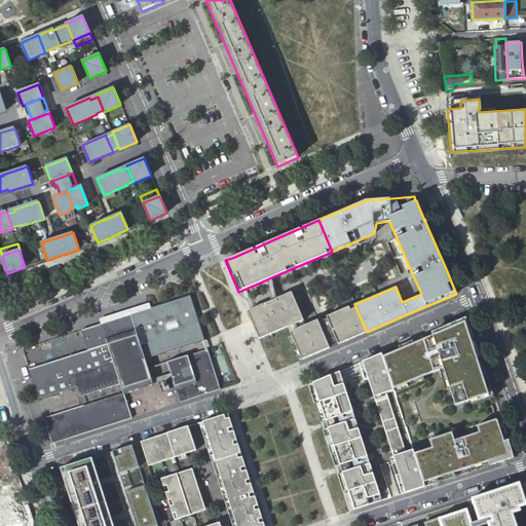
[(254,308),(249,309),(261,338),(288,327),(290,326),(302,321),(291,292),(267,302),(262,304),(254,307),(254,308)]
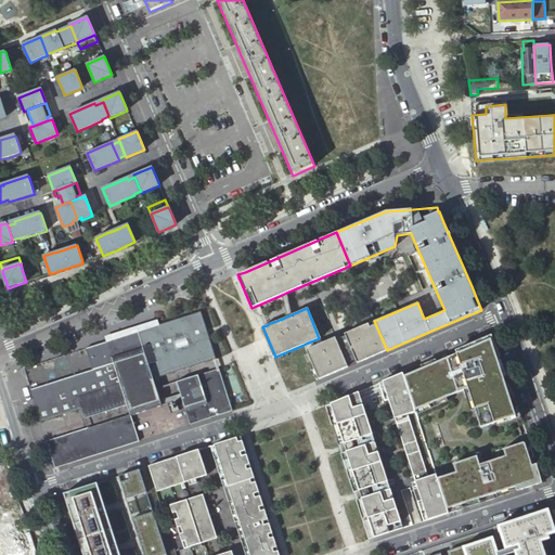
[(202,312),(87,349),(93,370),(31,389),(34,397),(41,422),(82,409),(85,414),(88,413),(89,417),(128,405),(130,415),(162,405),(156,389),(153,378),(216,359),(202,312)]
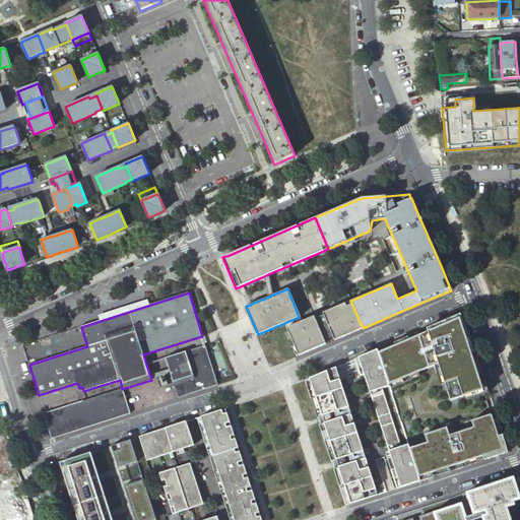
[(301,322),(288,327),(301,354),(326,343),(334,340),(363,328),(350,301),(322,313),(314,316),(301,322)]
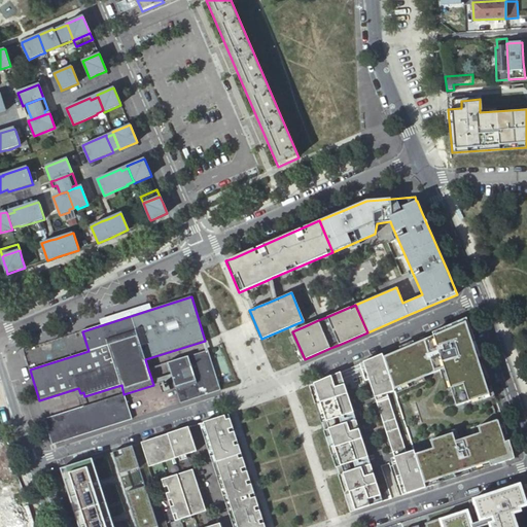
[(421,341),(383,357),(393,390),(444,369),(456,406),(489,395),(471,341),(475,340),(465,318),(431,332),(432,336),(425,339),(421,341)]
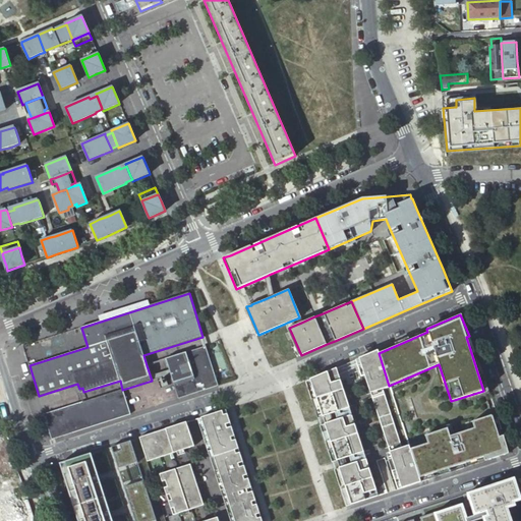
[(206,346),(203,337),(143,355),(147,365),(167,358),(206,346)]
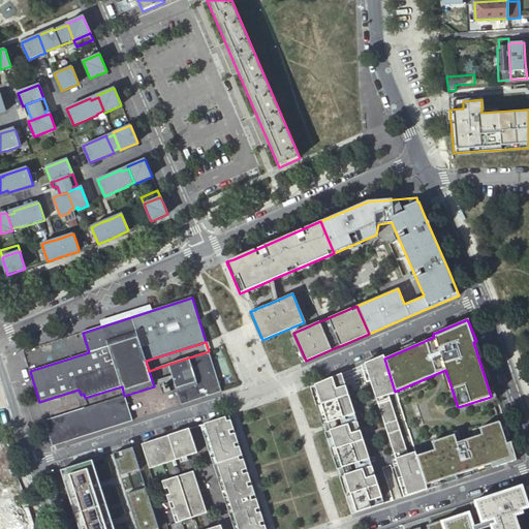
[(221,392),(209,351),(169,364),(182,403),(221,392)]
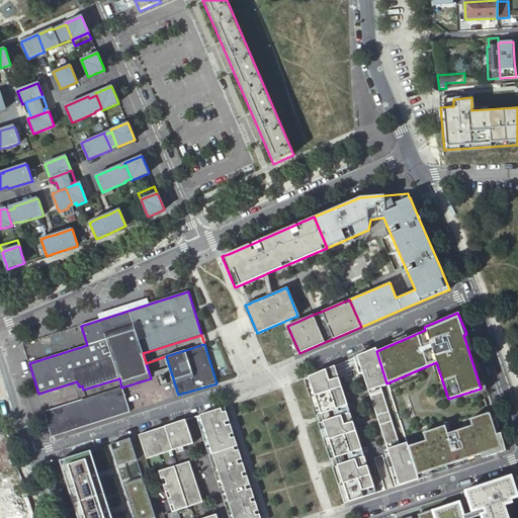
[(386,383),(376,351),(375,348),(353,357),(358,374),(362,372),(393,466),(389,467),(396,487),(418,479),(417,475),(408,446),(386,383)]
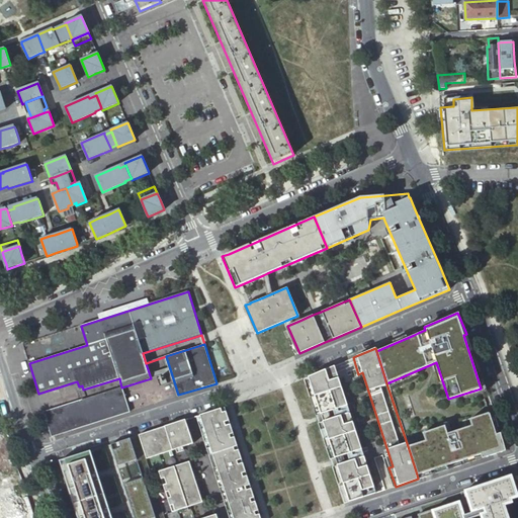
[(334,366),(325,369),(329,380),(338,377),(334,366)]
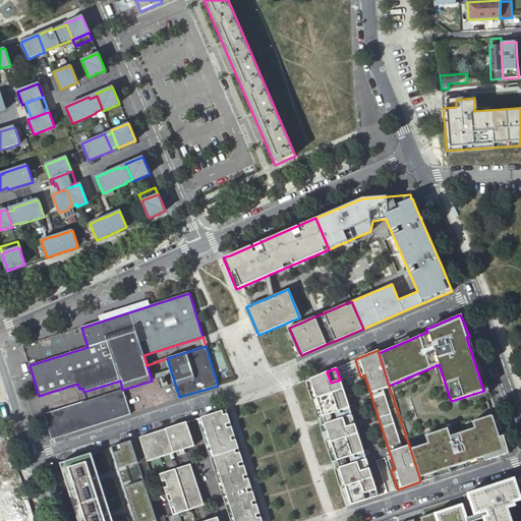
[(331,383),(327,371),(305,381),(317,418),(335,412),(349,407),(340,380),(331,383)]
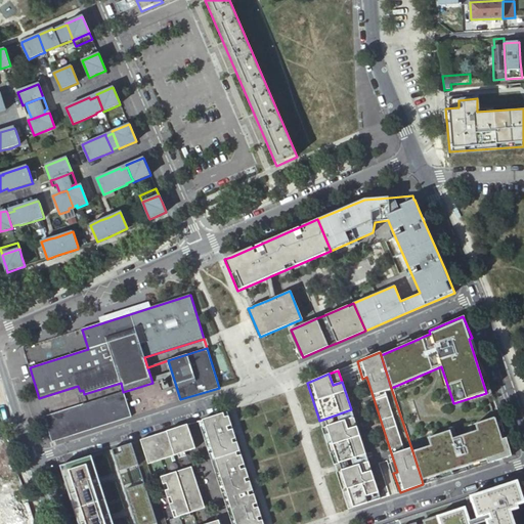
[(121,383),(84,394),(80,395),(84,404),(123,392),(121,383)]
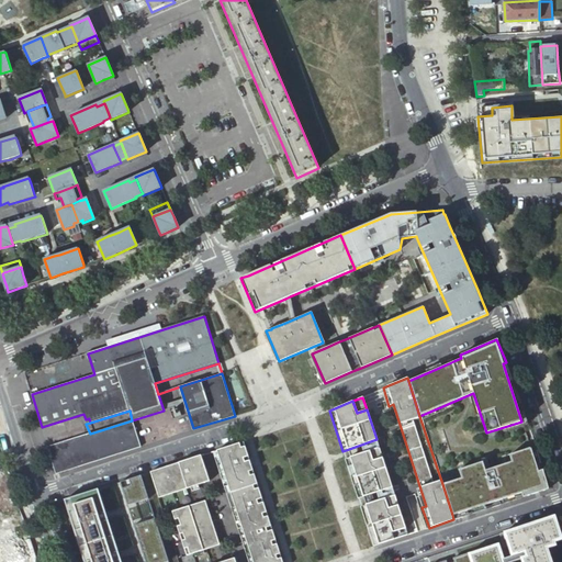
[(132,420),(90,434),(48,447),(56,473),(141,447),(132,420)]
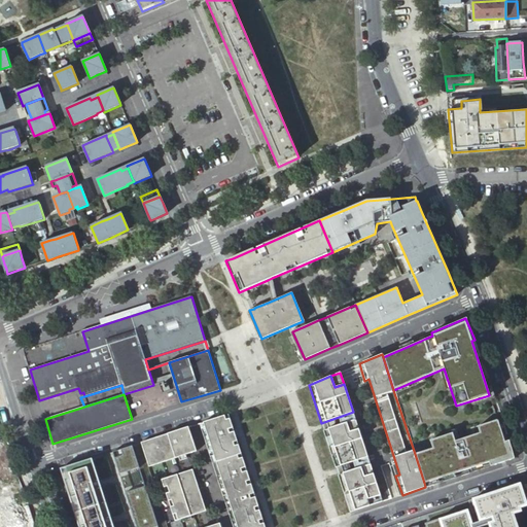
[(353,412),(339,417),(341,424),(355,420),(353,412)]
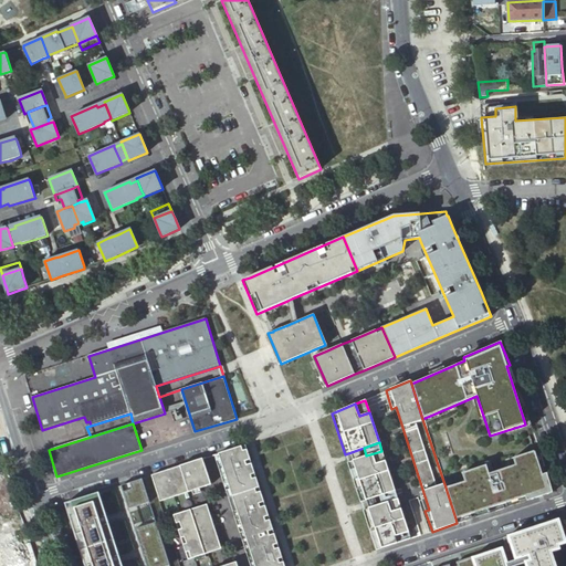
[(247,444),(218,453),(254,565),(286,565),(285,563),(278,537),(274,530),(269,510),(265,502),(254,468),(252,460),(247,444)]
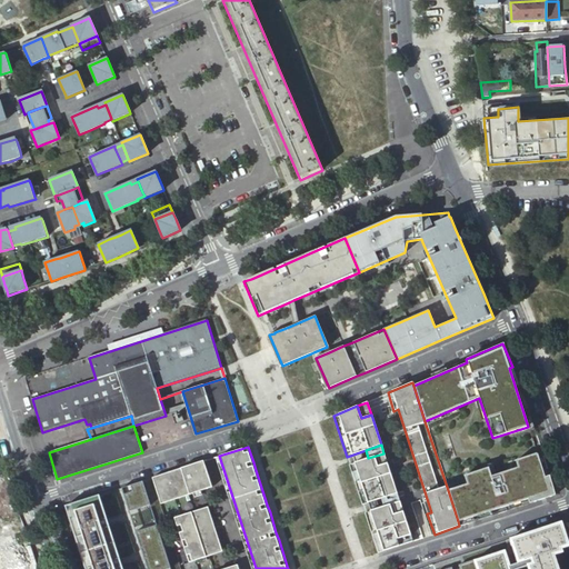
[(368,458),(349,465),(362,505),(381,498),(397,493),(383,453),(368,458)]
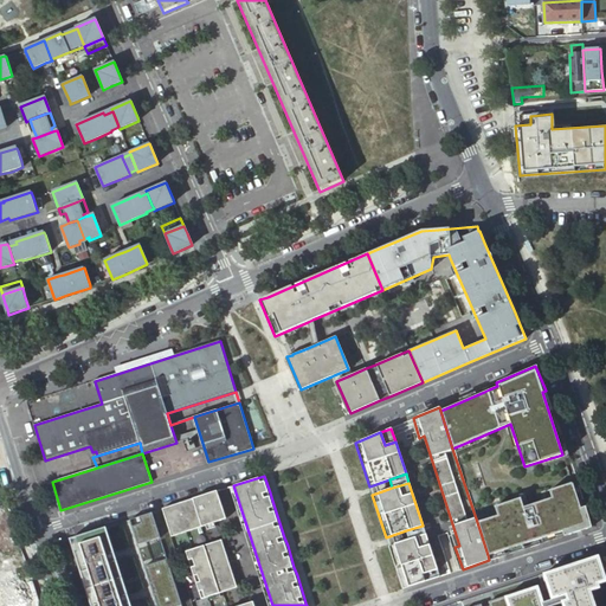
[(497,516),(477,522),(488,555),(529,542),(537,540),(562,532),(563,536),(591,527),(585,507),(580,508),(572,483),(549,490),(552,498),(523,507),(521,498),(495,507),(497,516)]
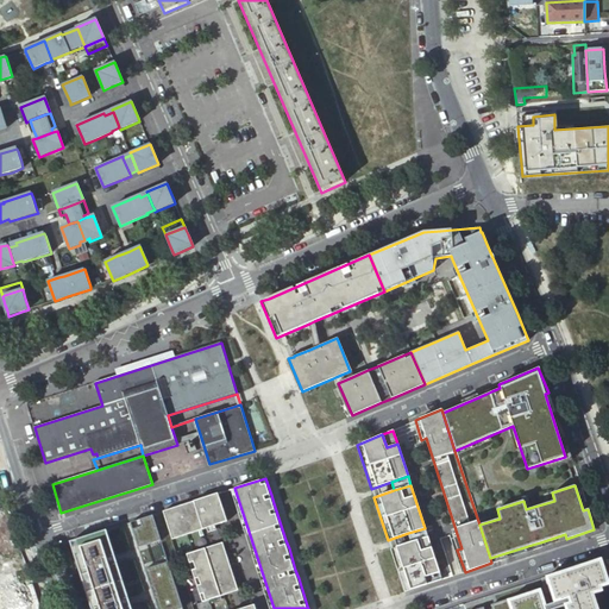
[(274,608),(234,488),(230,489),(269,608),(274,608)]
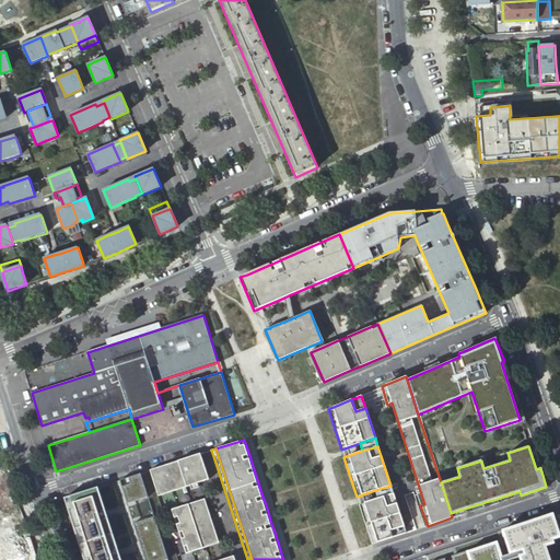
[(178,461),(150,469),(158,496),(209,480),(200,454),(185,458),(189,470),(182,473),(178,461)]
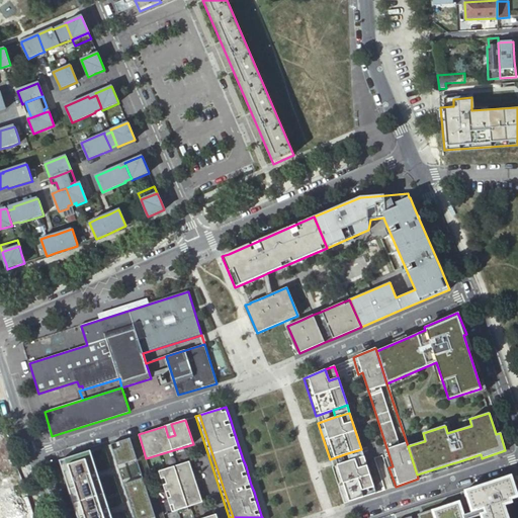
[(171,424),(165,426),(168,437),(175,435),(171,424)]
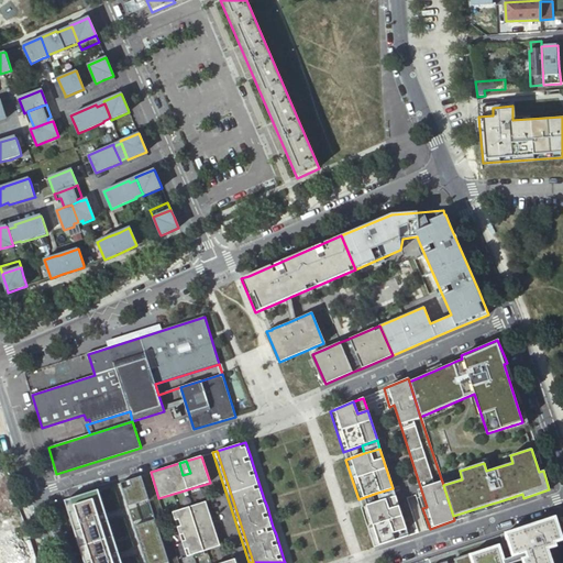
[(141,476),(120,482),(128,506),(148,499),(141,476)]
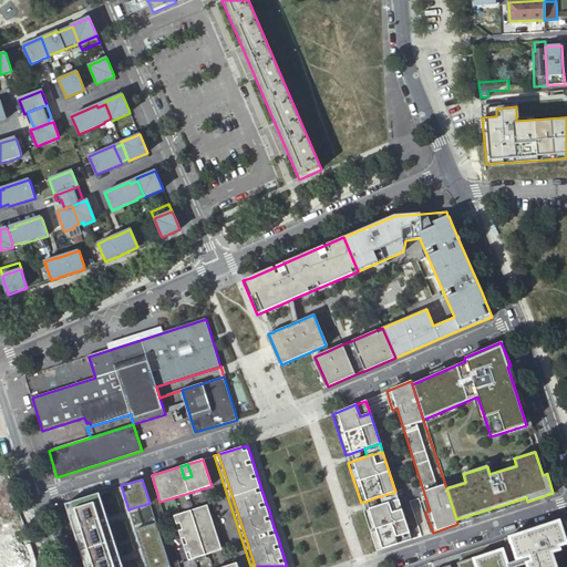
[(395,492),(380,496),(382,505),(399,500),(395,492)]
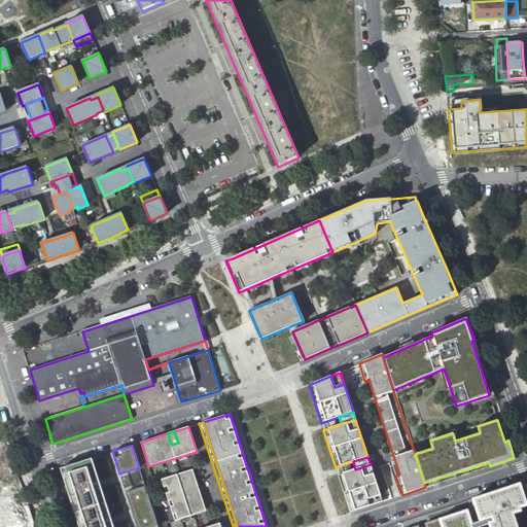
[(92,458),(60,468),(67,490),(68,494),(70,498),(78,526),(113,526),(113,525),(110,518),(101,488),(99,480),(92,458)]
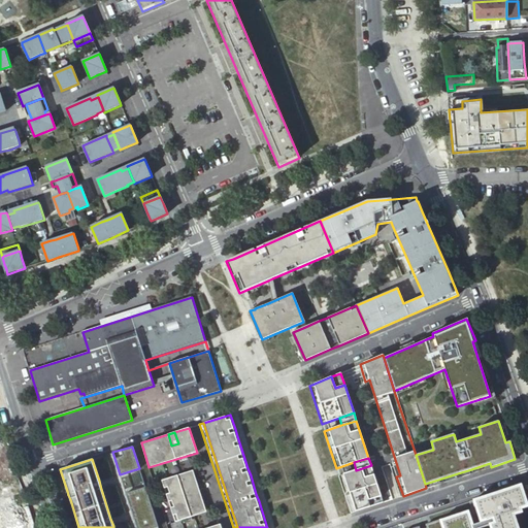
[(381,496),(371,465),(356,470),(338,475),(351,513),(370,506),(368,500),(381,496)]
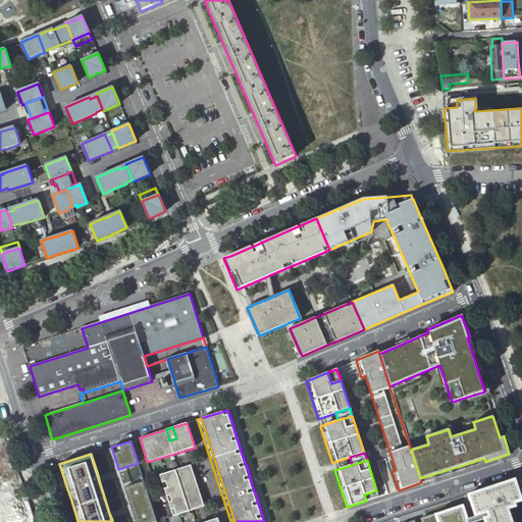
[(198,463),(160,475),(159,475),(173,516),(212,503),(198,463)]
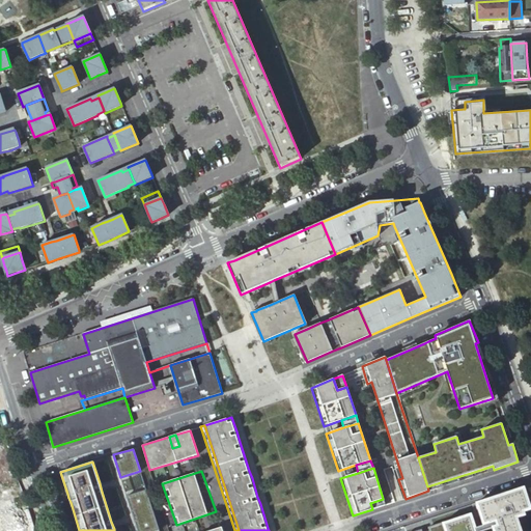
[(478,527),(479,530),(481,530),(495,527),(496,530),(522,530),(520,526),(529,523),(529,521),(530,520),(530,505),(525,486),(474,503),(478,515),(483,514),(486,525),(482,526),(478,527)]
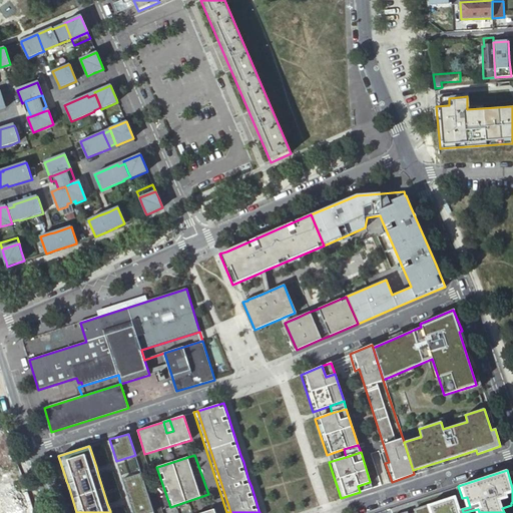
[(141,473),(122,479),(132,512),(149,512),(153,512),(141,473)]
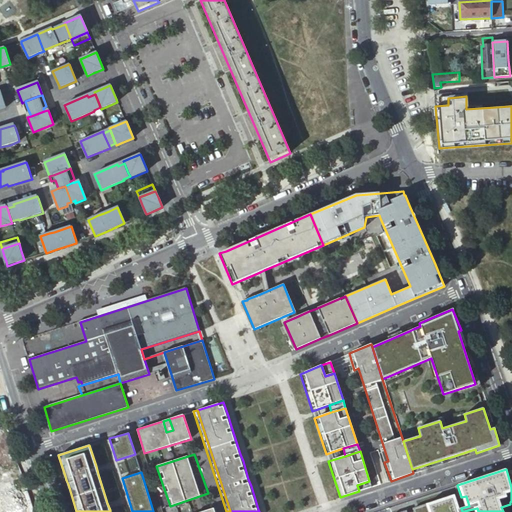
[(32,511),(26,489),(13,492),(9,480),(0,482),(0,511),(3,511),(10,510),(10,511),(32,511)]
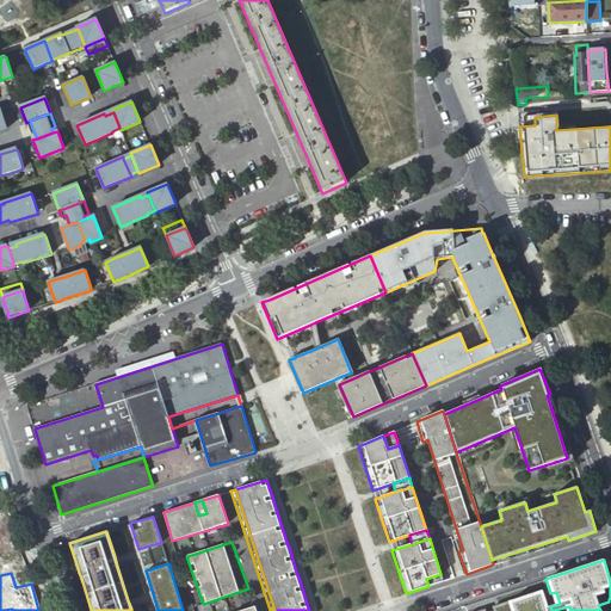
[(440,574),(426,579),(429,586),(443,581),(440,574)]
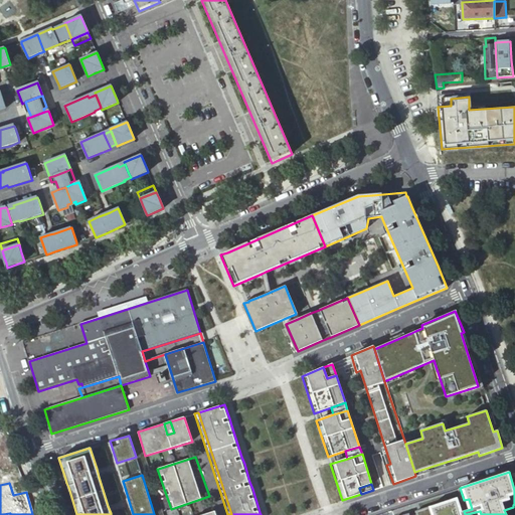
[(413,514),(411,514),(411,512),(404,514),(402,514),(465,514),(464,511),(460,497),(421,509),(417,510),(418,513),(417,514),(413,514)]
